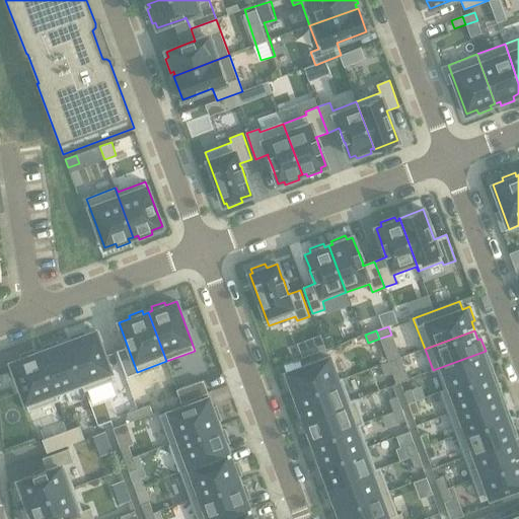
[(72,341),(67,342),(85,391),(114,380),(96,331),(85,336),(83,331),(71,337),(72,341)]
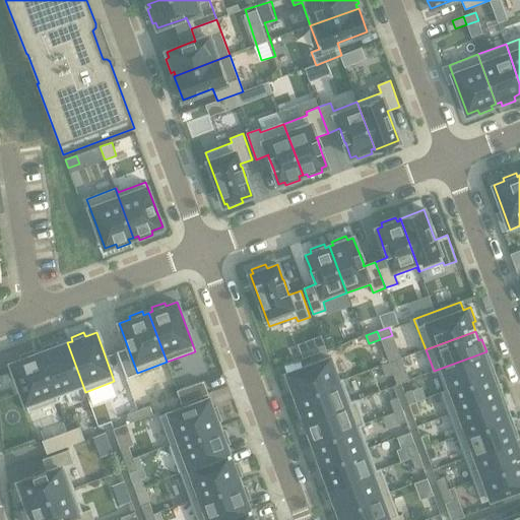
[(44,351),(40,352),(58,402),(59,402),(57,397),(82,388),(84,392),(85,392),(67,342),(57,346),(56,342),(43,347),(44,351)]
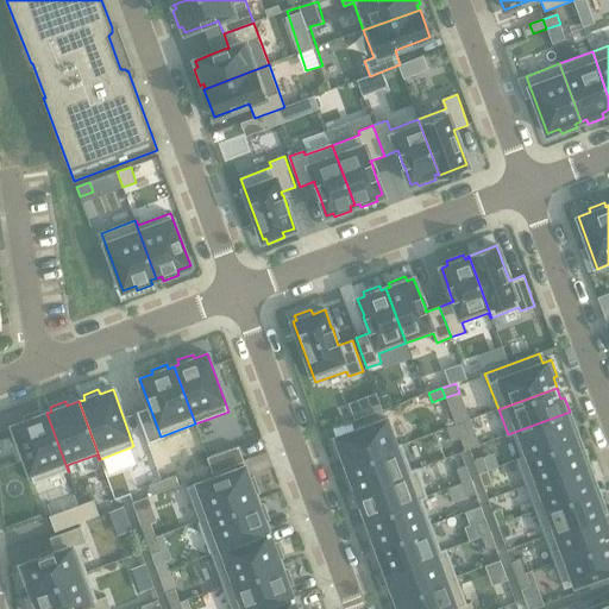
[(25,421),(12,426),(33,483),(68,471),(46,413),(41,415),(39,410),(24,416),(25,421)]
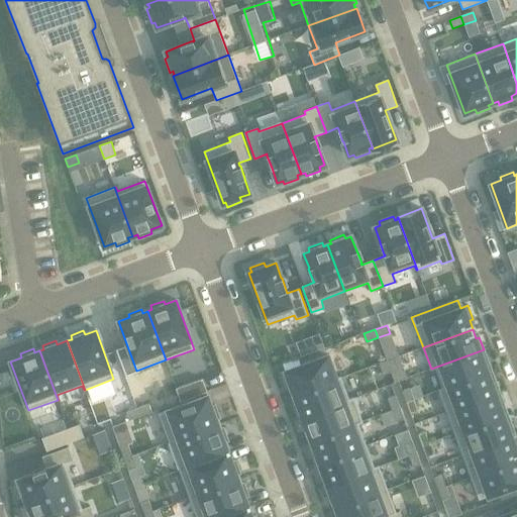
[(484,349),(431,369),(431,370),(436,369),(443,388),(438,390),(439,391),(488,373),(485,364),(489,363),(484,349)]
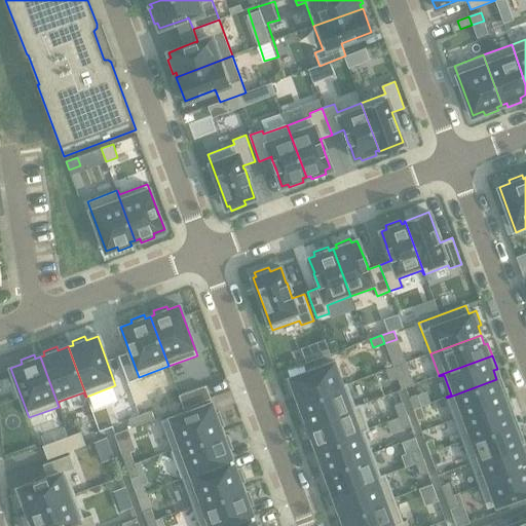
[(298,402),(342,386),(333,362),(290,378),(286,379),(292,395),(295,392),(298,402)]
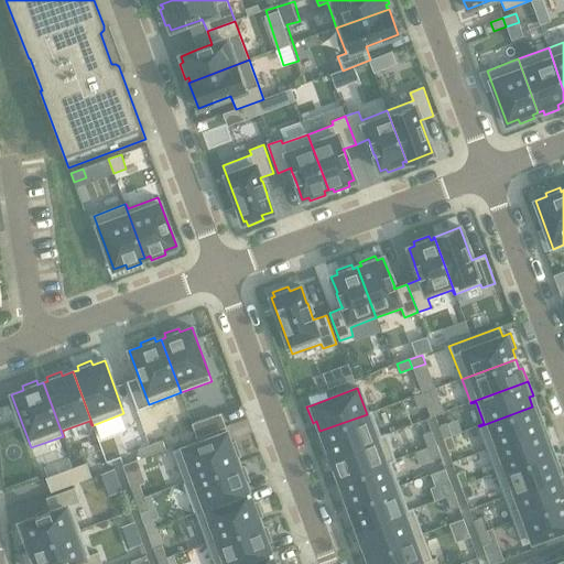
[(430,391),(422,393),(426,407),(435,403),(430,391)]
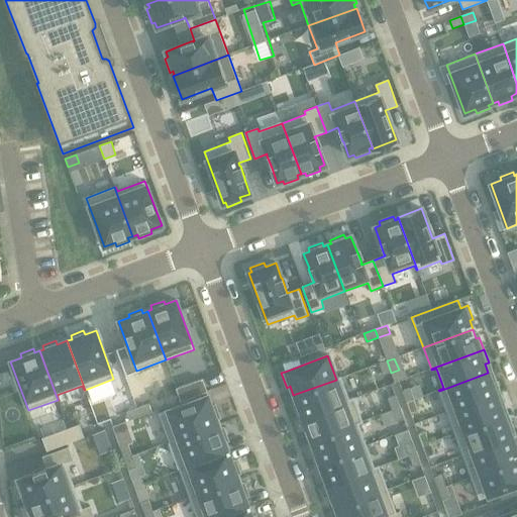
[(387,360),(379,364),(384,376),(391,373),(387,360)]
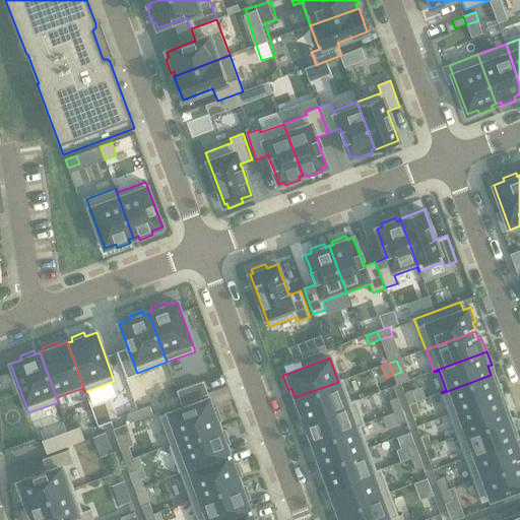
[(491,375),(442,393),(449,414),(503,395),(498,382),(494,384),(491,375)]
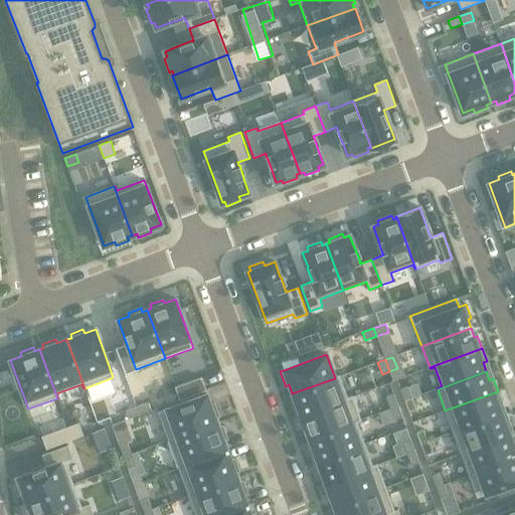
[(296,402),(293,404),(298,417),(352,397),(352,396),(348,398),(340,376),(293,393),(296,402)]
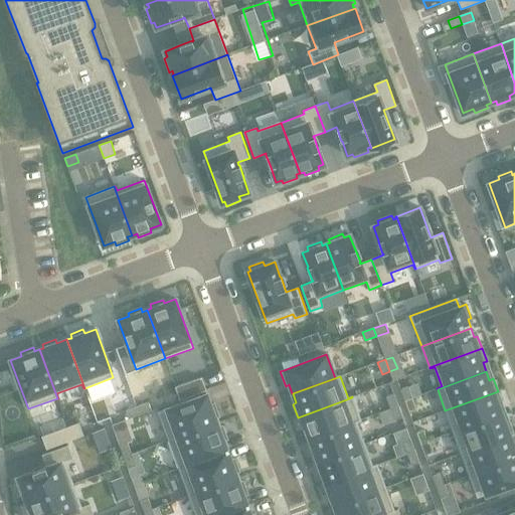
[(201,378),(175,387),(180,400),(206,390),(201,378)]
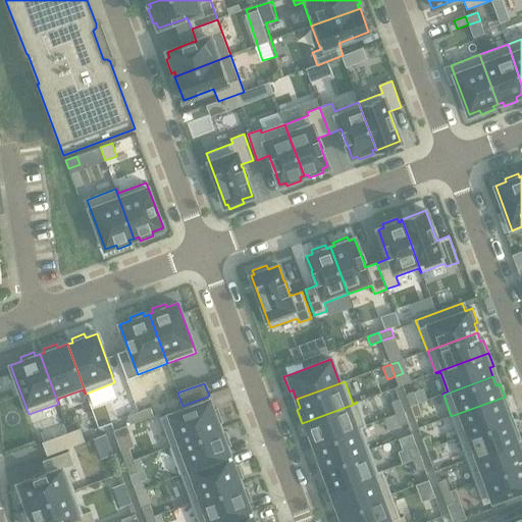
[(414,393),(406,396),(410,407),(418,404),(414,393)]
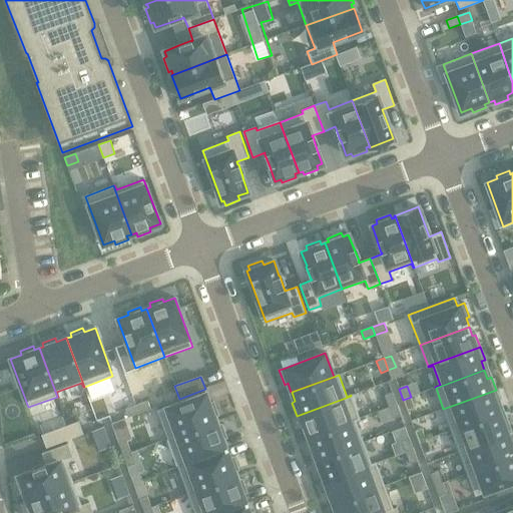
[(496,390),(443,409),(451,431),(500,413),(497,404),(500,402),(496,390)]
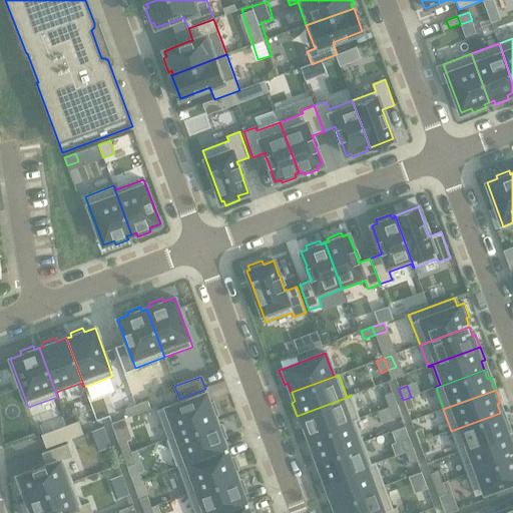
[(205,393),(157,411),(167,439),(216,421),(214,417),(218,415),(213,402),(209,404),(205,393)]
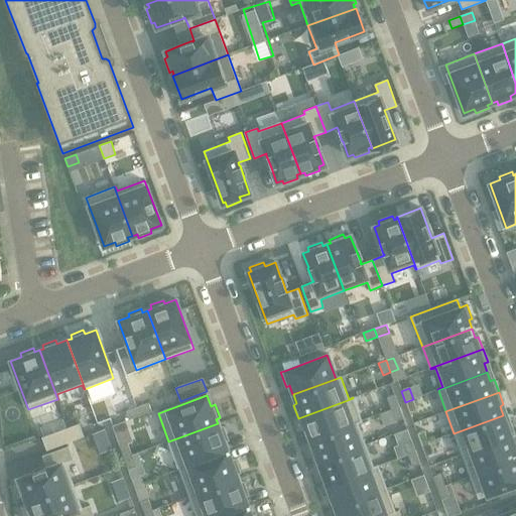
[(395,395),(387,398),(391,410),(399,407),(395,395)]
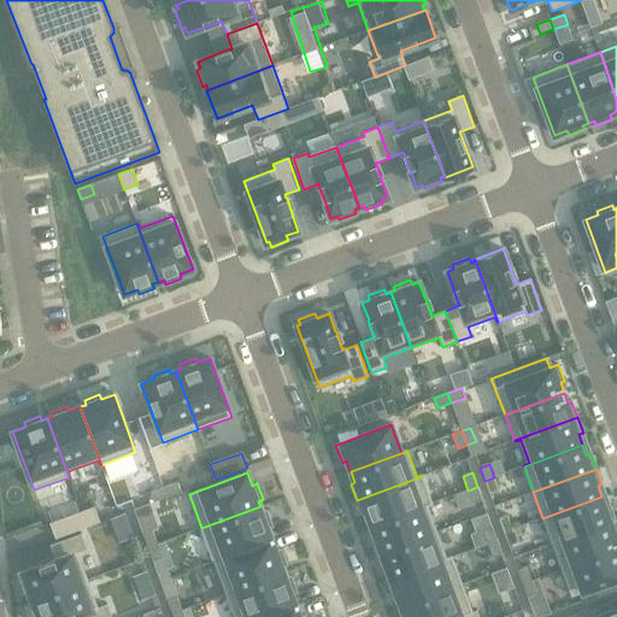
[(422,476),(357,500),(357,501),(362,500),(371,526),(433,503),(422,476)]
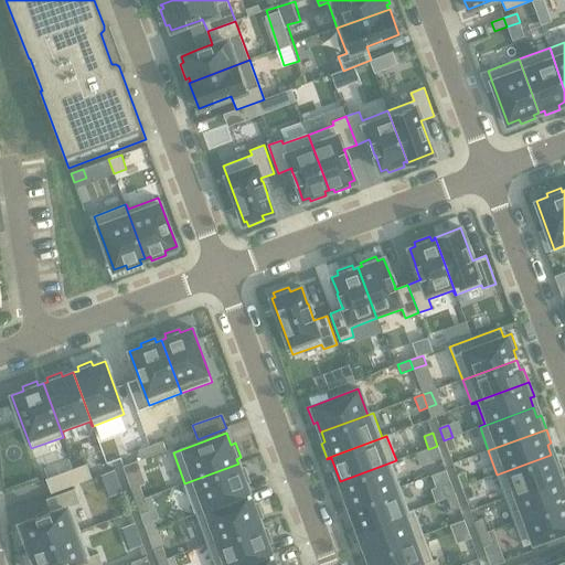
[(452,437),(444,440),(448,452),(457,449),(452,437)]
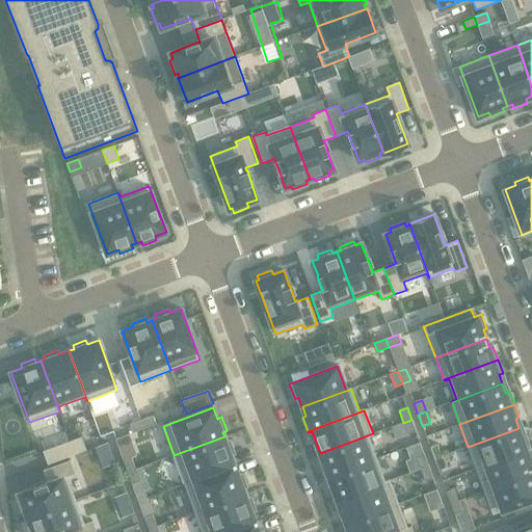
[(153,416),(141,421),(144,428),(156,424),(153,416)]
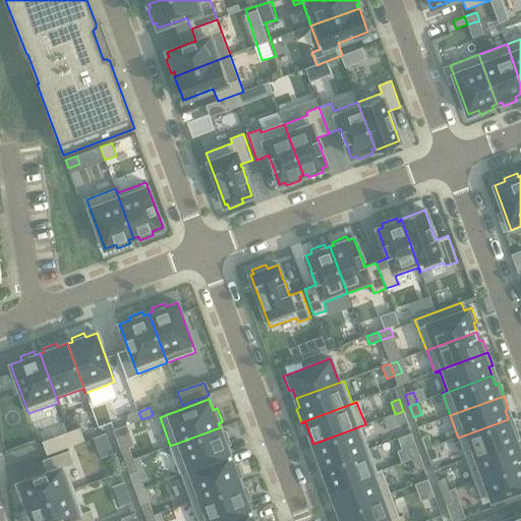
[(403,411),(395,414),(399,425),(407,422),(403,411)]
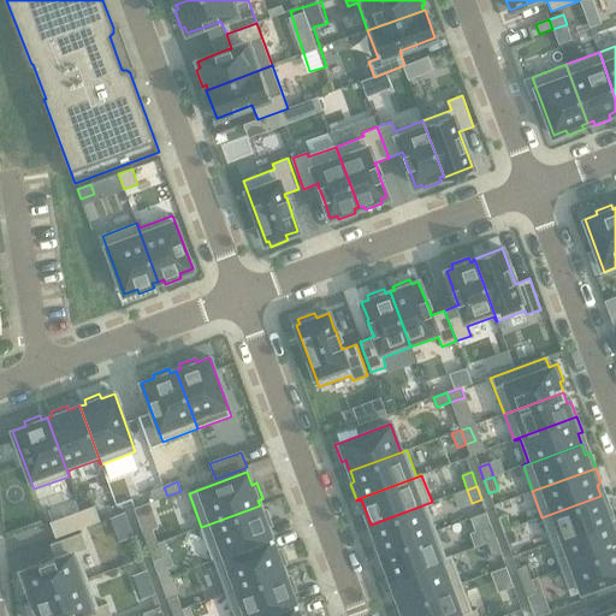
[(164,487),(150,492),(154,501),(167,496),(164,487)]
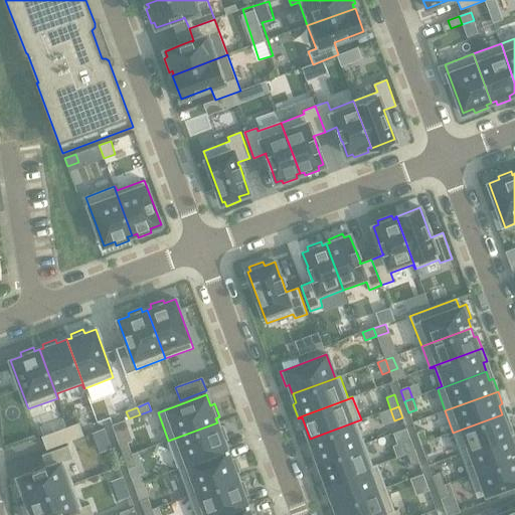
[(502,414),(453,433),(461,454),(514,435),(509,421),(505,423),(502,414)]
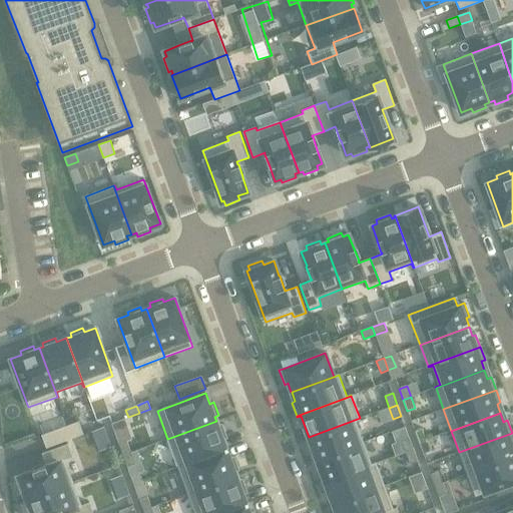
[(312,446),(308,448),(313,461),(363,443),(356,421),(360,419),(360,418),(309,437),(312,446)]
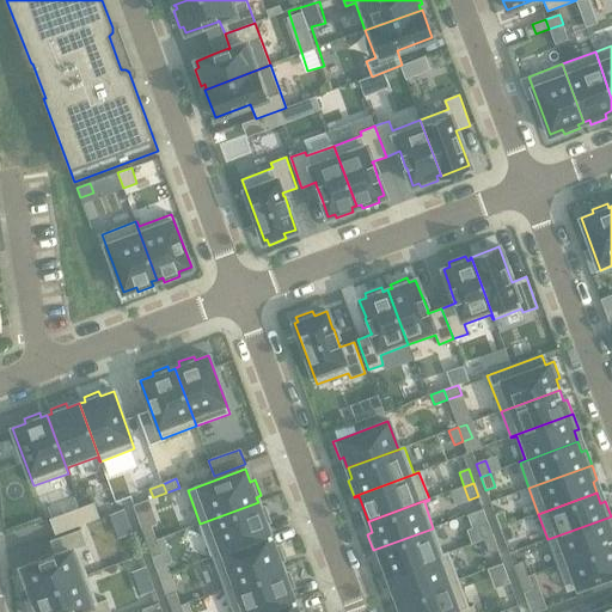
[(258,502),(200,524),(212,557),(271,534),(270,533),(269,533),(265,524),(270,522),(264,507),(259,508),(258,502)]
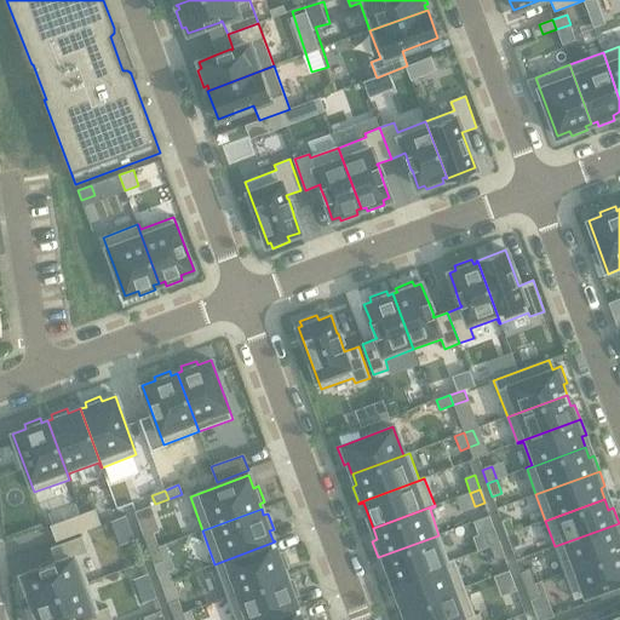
[(95,510),(81,515),(87,529),(101,524),(95,510)]
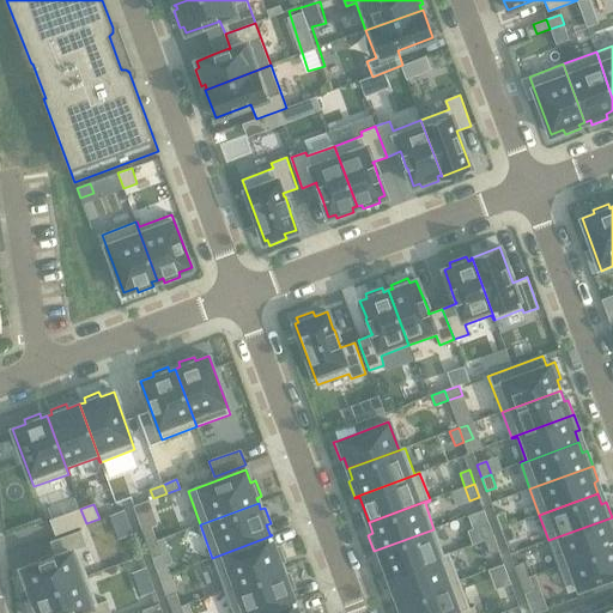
[(80,509),(50,520),(55,535),(86,523),(80,509)]
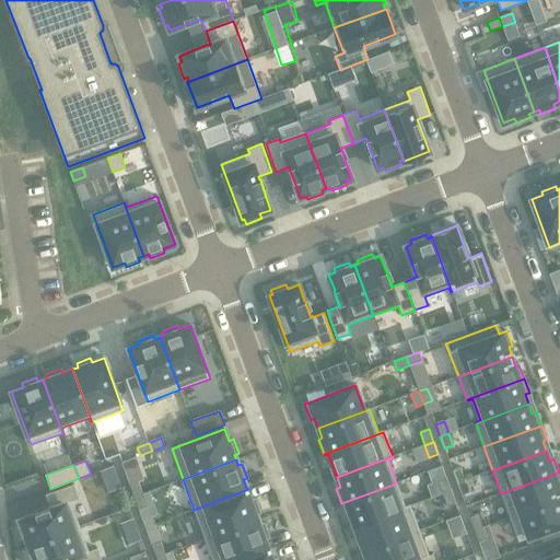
[(461,468),(453,470),(457,483),(466,480),(461,468)]
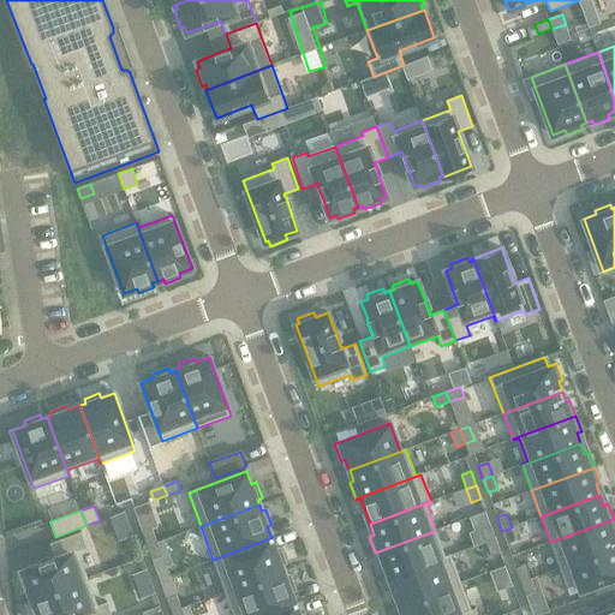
[(614,523),(614,519),(550,542),(560,567),(614,547),(614,536),(614,535),(614,523)]
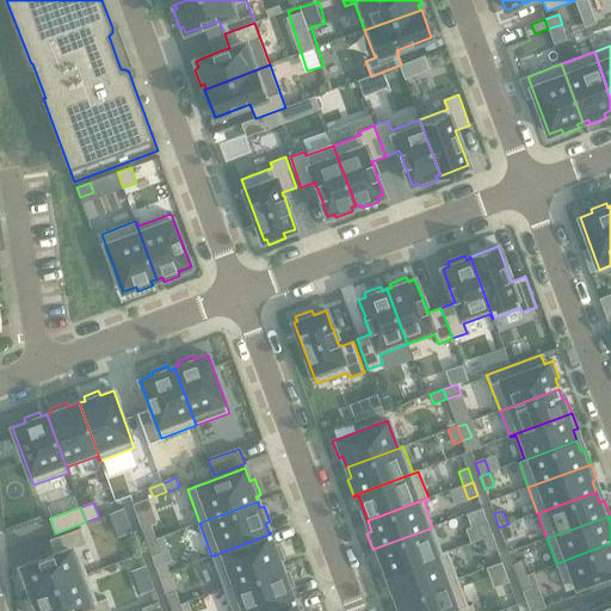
[(487,523),(479,525),(483,539),(493,536),(487,523)]
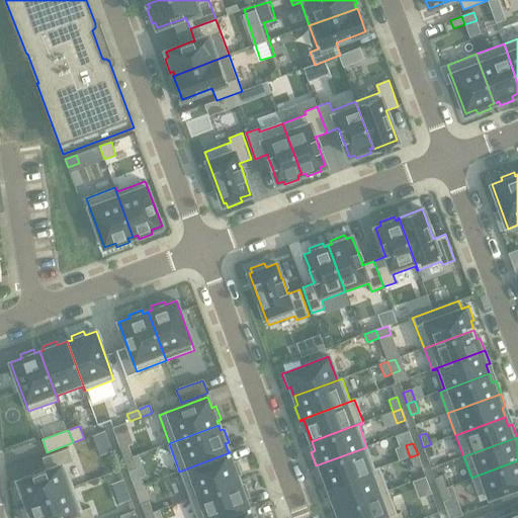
[(431,444),(423,447),(427,458),(435,455),(431,444)]
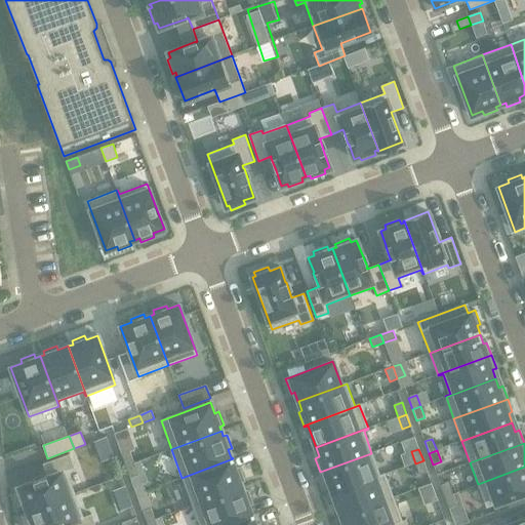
[(130,451),(122,454),(126,467),(134,463),(130,451)]
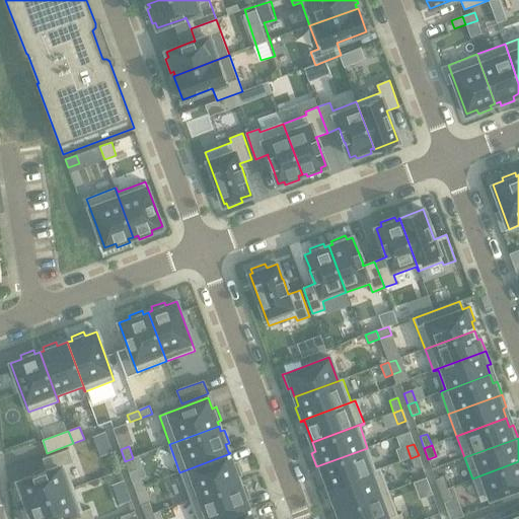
[(367,448),(316,466),(317,467),(320,466),(328,488),(324,489),(325,490),(380,468),(380,467),(375,469),(367,448)]
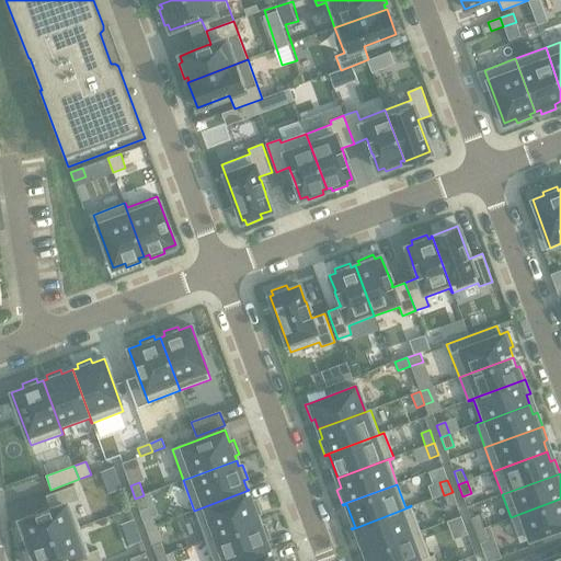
[(22,526),(19,528),(24,544),(27,542),(30,546),(80,527),(70,502),(79,499),(73,485),(46,496),(50,508),(49,510),(35,514),(35,515),(20,521),(22,526)]
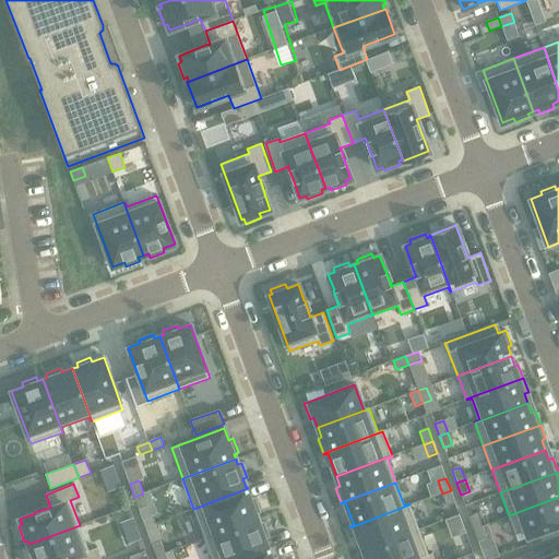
[(248,488),(193,509),(205,538),(258,519),(256,513),(260,512),(254,498),(250,500),(247,490),(248,490),(248,488)]
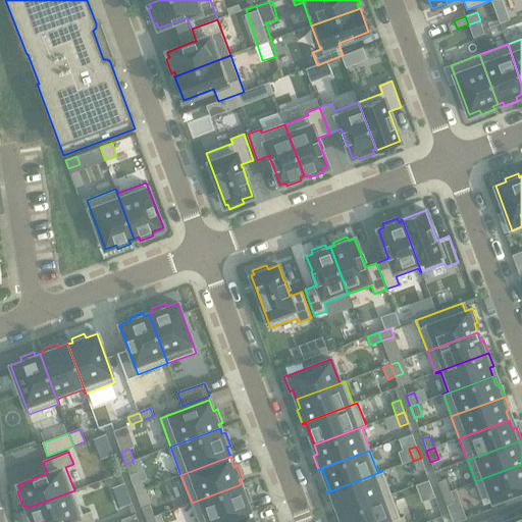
[(421,458),(413,461),(417,472),(425,469),(421,458)]
